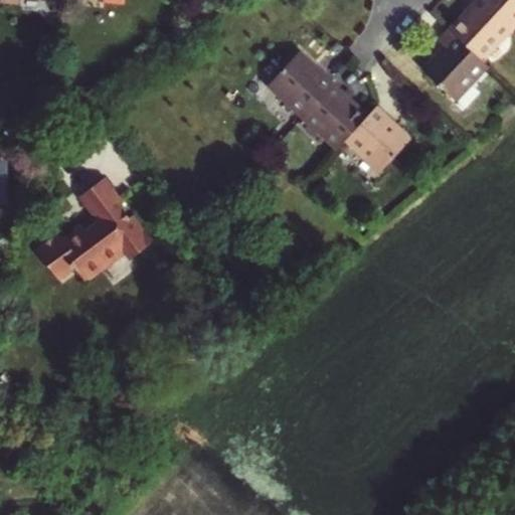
[(497,44),(513,26),(485,0),(480,0),(466,17),(464,15),(450,30),(484,62),(498,45),(497,44)]
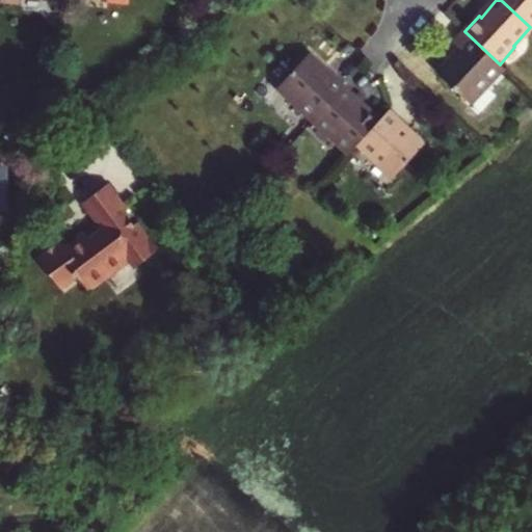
[(531,0),(501,0),(530,27),(531,25),(531,0)]
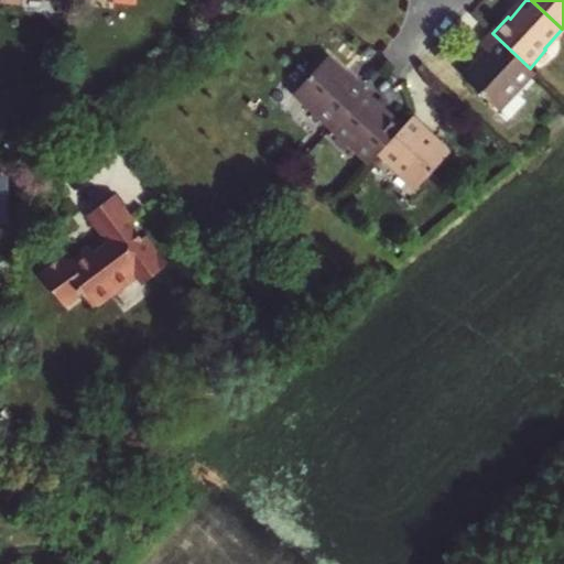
[(477,60),(463,77),(500,111),(516,94),(513,91),(533,71),(530,68),(492,33),(481,45),(489,51),(479,62),(477,60)]
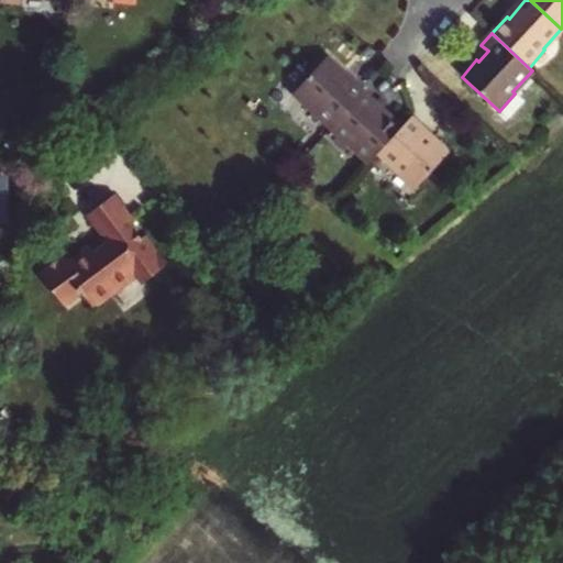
[(294,92),(311,109),(312,107),(333,125),(364,92),(343,74),(344,73),(327,56),(294,92)]
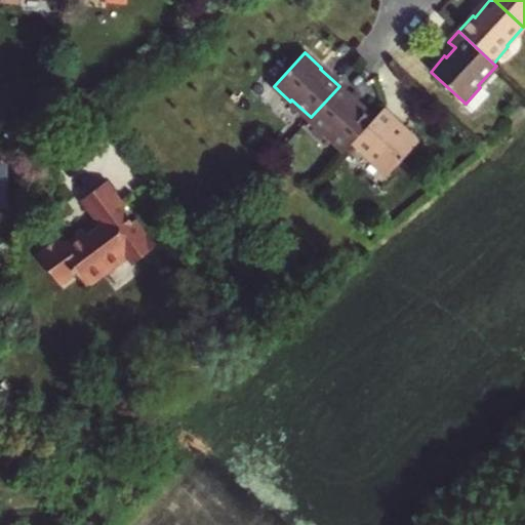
[(345,151),(354,140),(375,117),(360,104),(360,105),(339,86),(311,117),(330,135),(329,137),(345,151)]
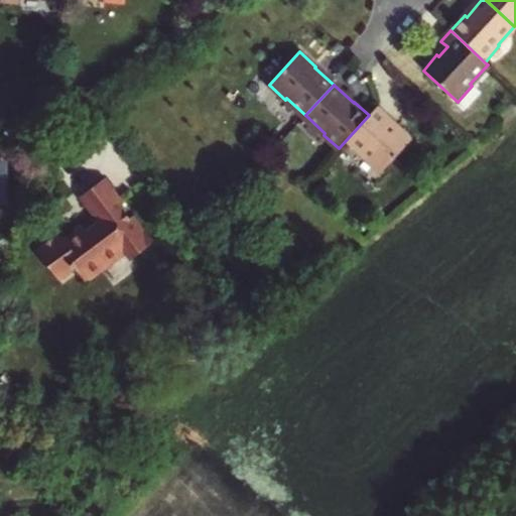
[(398,124),(397,125),(377,107),(369,115),(348,138),(369,156),(367,158),(382,172),(413,138),(398,124)]
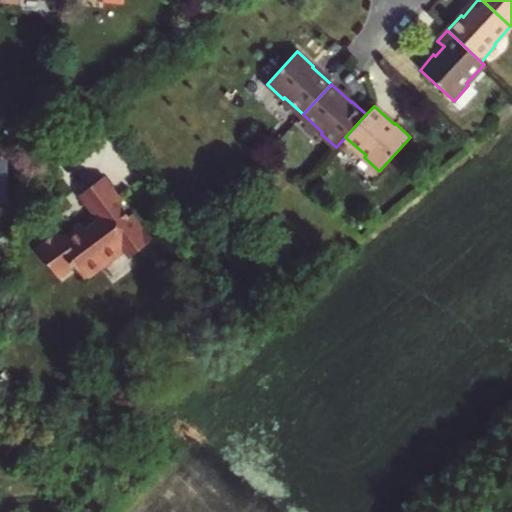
[(35,245),(58,275),(75,263),(85,277),(126,247),(131,254),(151,239),(141,225),(138,227),(118,199),(120,197),(103,174),(79,192),(95,213),(98,211),(100,213),(84,225),(81,221),(62,234),(58,228),(35,245)]
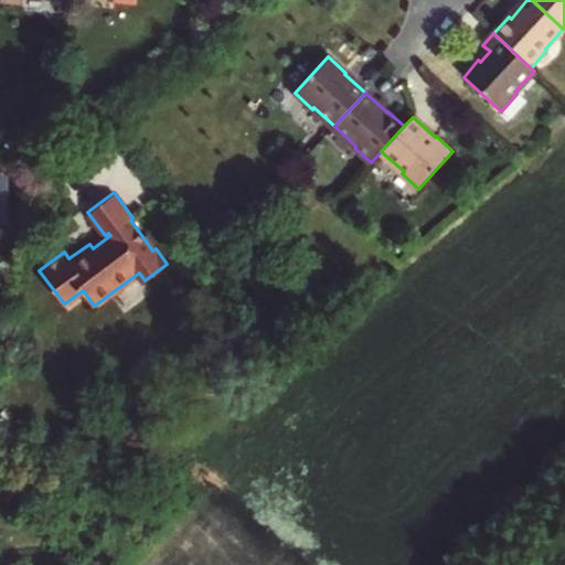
All buildings are outlined.
